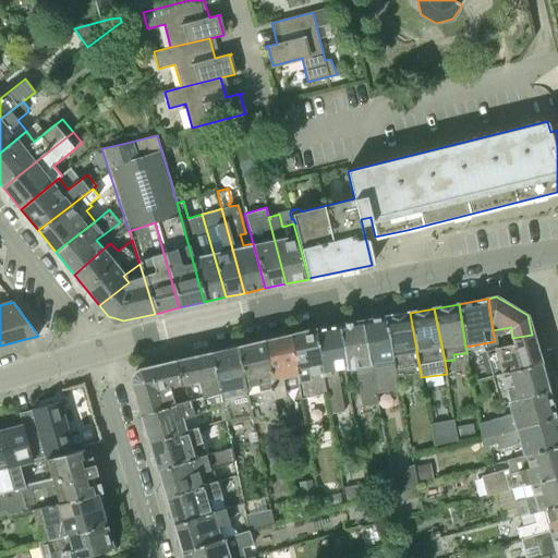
[(410,375),(421,374),(410,313),(385,317),(392,360),(396,378),(410,375)]
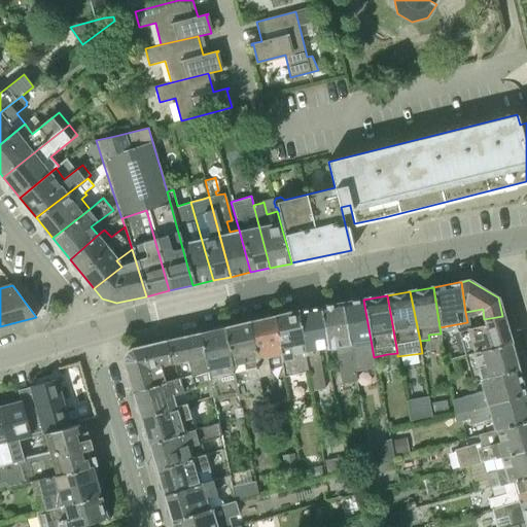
[(344,303),(355,370),(367,367),(366,363),(363,342),(371,340),(363,300),(344,303)]
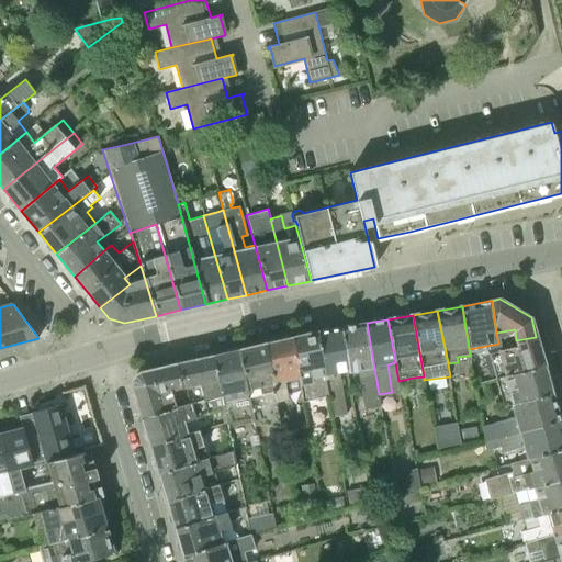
[(381,406),(379,394),(367,323),(341,328),(349,370),(349,373),(358,372),(364,409),(369,408),(381,406)]
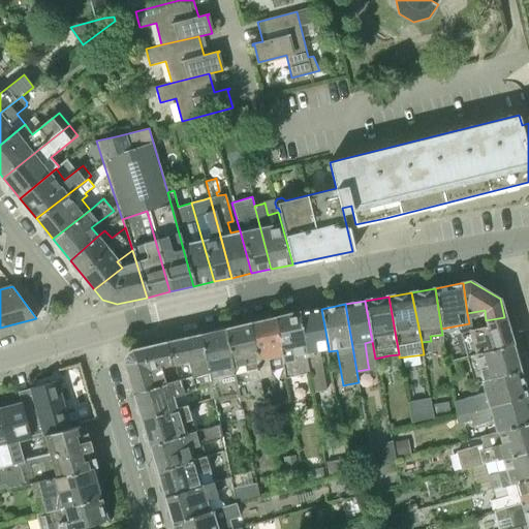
[(300,312),(309,374),(311,393),(322,391),(325,391),(319,350),(329,348),(321,309),(300,312)]
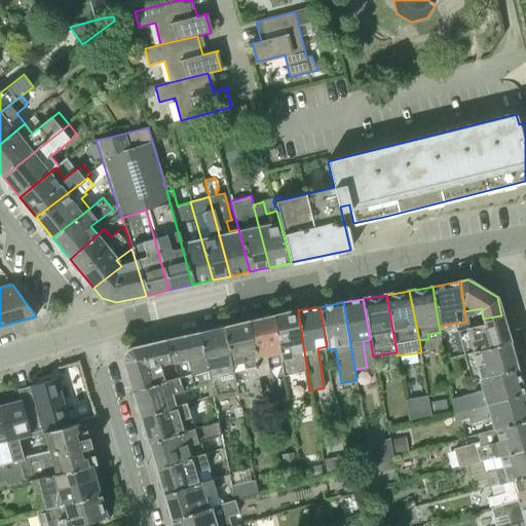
[(283,377),(307,372),(298,310),(273,316),(282,368),(283,377)]
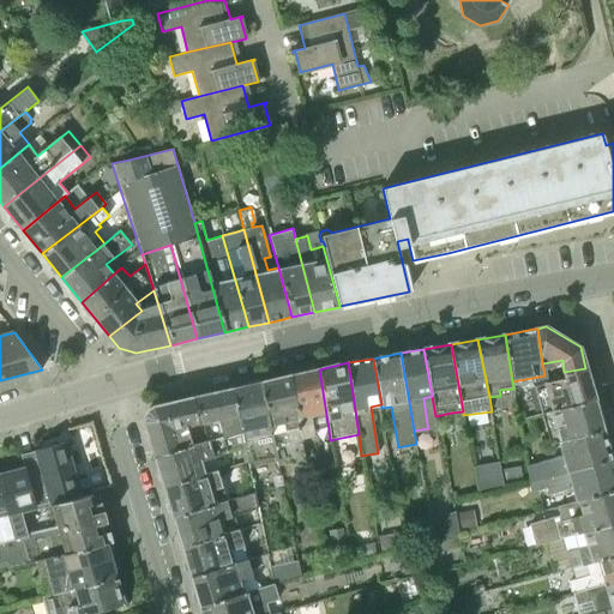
[(541,414),(595,399),(585,368),(564,372),(566,378),(547,383),(543,383),(533,385),(536,397),(541,414)]
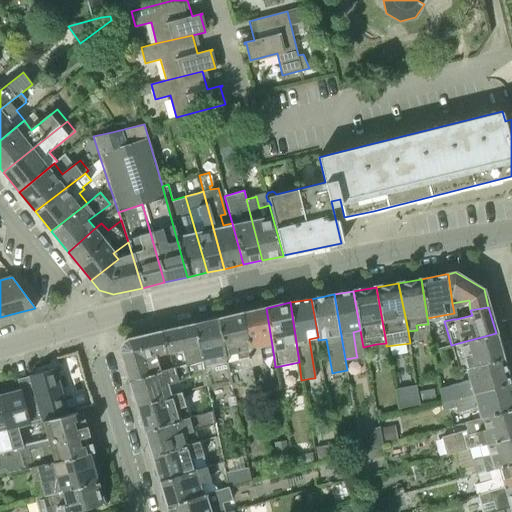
[(261,361),(274,358),(266,308),(240,314),(252,369),(262,368),(261,361)]
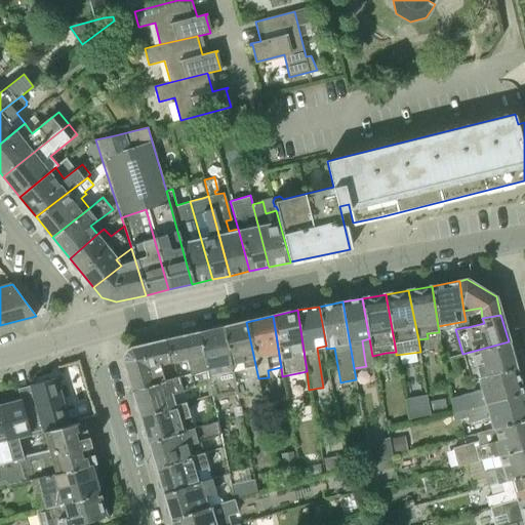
[(263,395),(258,378),(246,322),(221,327),(237,392),(238,399),(249,397),(252,408),(265,406),(263,395)]
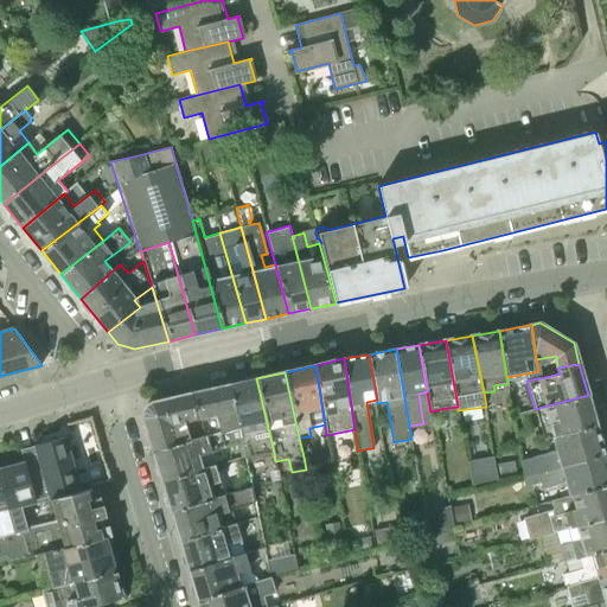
[(242,442),(246,459),(274,453),(256,378),(229,385),(242,442)]
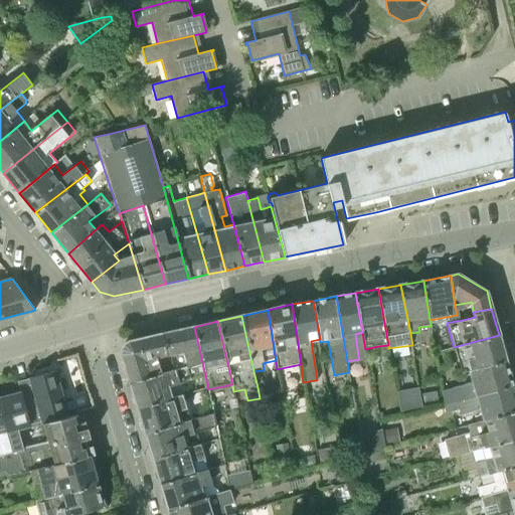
[(192,378),(205,375),(194,327),(164,334),(168,355),(172,372),(189,368),(192,378)]
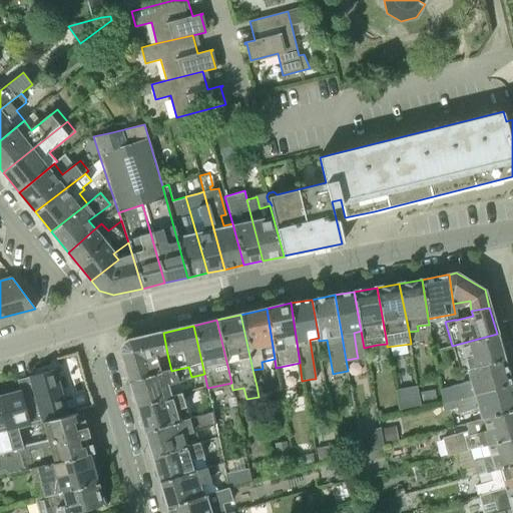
[(129,381),(171,371),(167,354),(163,333),(128,341),(121,353),(124,365),(129,381)]
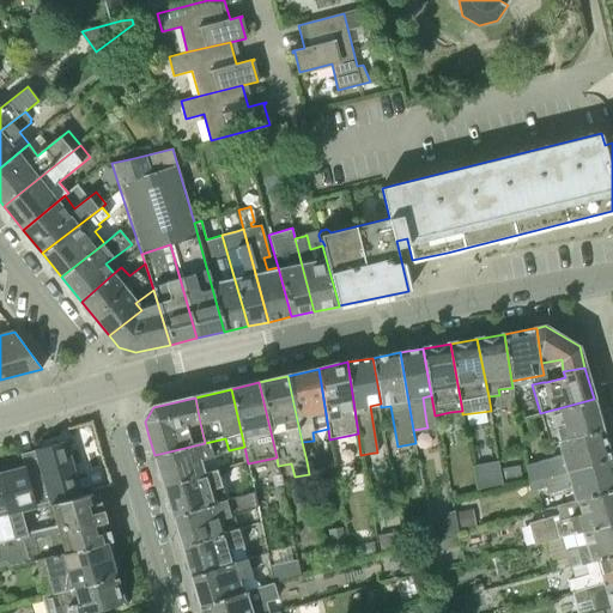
[(557,441),(602,429),(594,400),(594,399),(540,413),(520,419),(526,449),(557,441)]
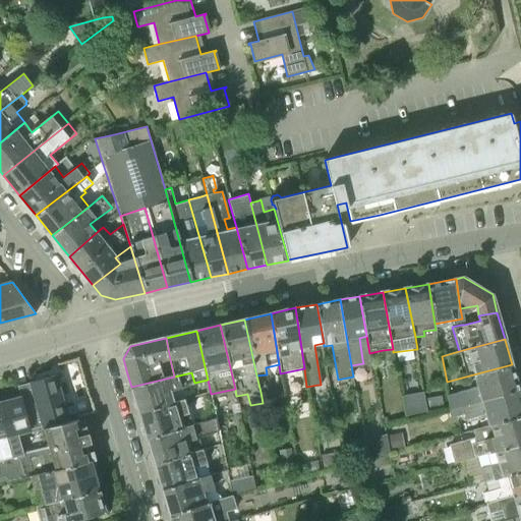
[(520,415),(520,401),(519,392),(512,364),(473,374),(476,386),(447,395),(450,410),(452,417),(464,414),(466,419),(484,414),(487,425),(520,415)]
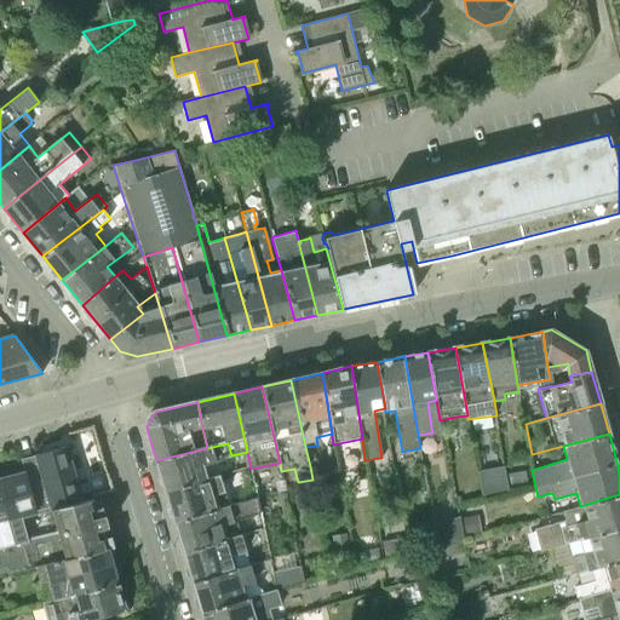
[(166,491),(210,478),(206,465),(216,463),(216,460),(231,455),(228,443),(207,448),(156,460),(166,491)]
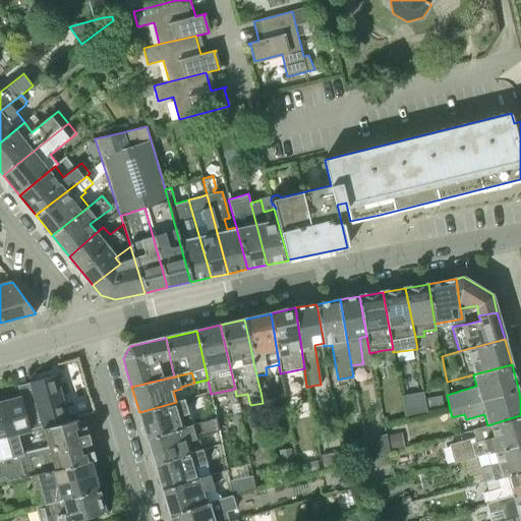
[(44,428),(69,421),(56,375),(45,379),(42,377),(36,379),(34,382),(31,383),(31,384),(18,387),(21,399),(31,430),(44,426),(44,428)]
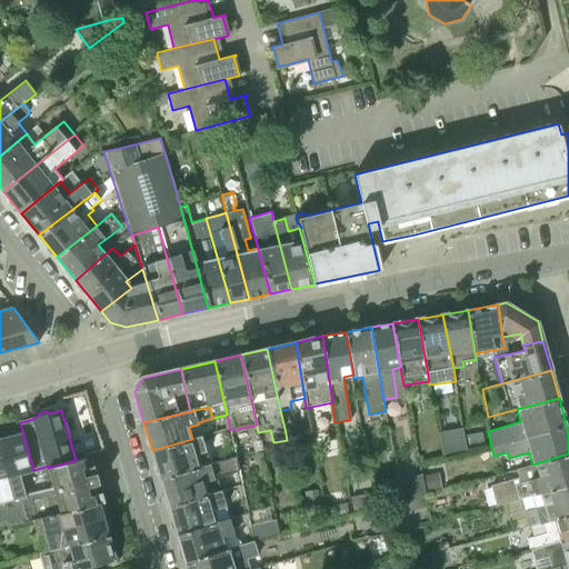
[(465,426),(441,430),(445,452),(468,449),(465,426)]
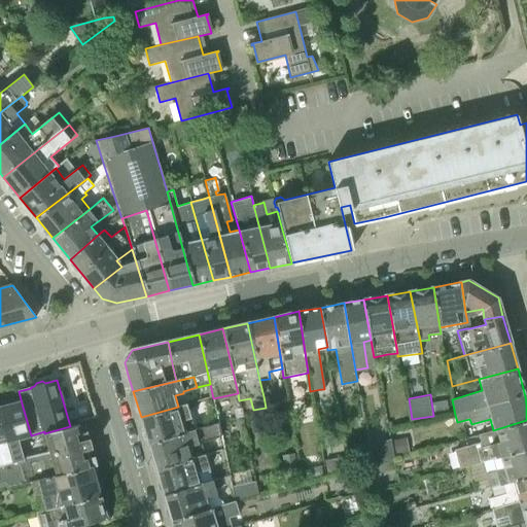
[(31,482),(36,480),(31,457),(24,457),(19,440),(31,436),(31,435),(22,403),(0,409),(0,421),(16,485),(31,482)]
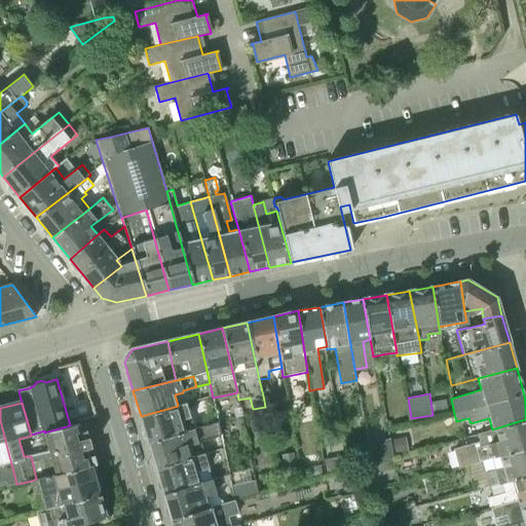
[(149,443),(195,429),(186,404),(178,406),(141,416),(149,443)]
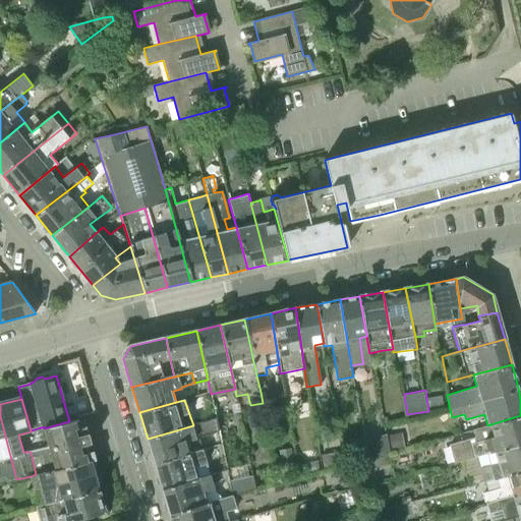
[(487,453),(520,444),(520,415),(487,425),(473,429),(476,438),(450,445),(455,463),(474,458),(487,453)]
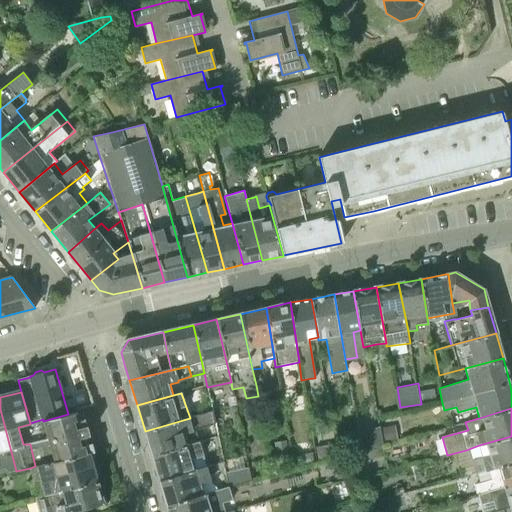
[(0,468),(1,474),(16,471),(0,409),(0,468)]
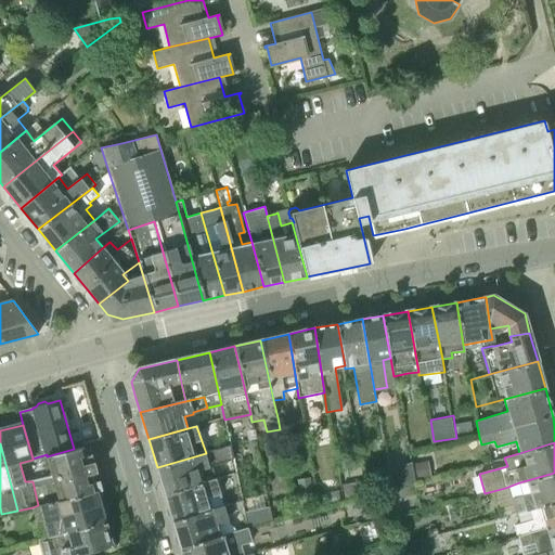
[(60,500),(97,492),(102,491),(99,480),(93,481),(91,474),(98,472),(95,466),(92,453),(87,454),(84,446),(74,449),(47,456),(53,478),(60,500)]
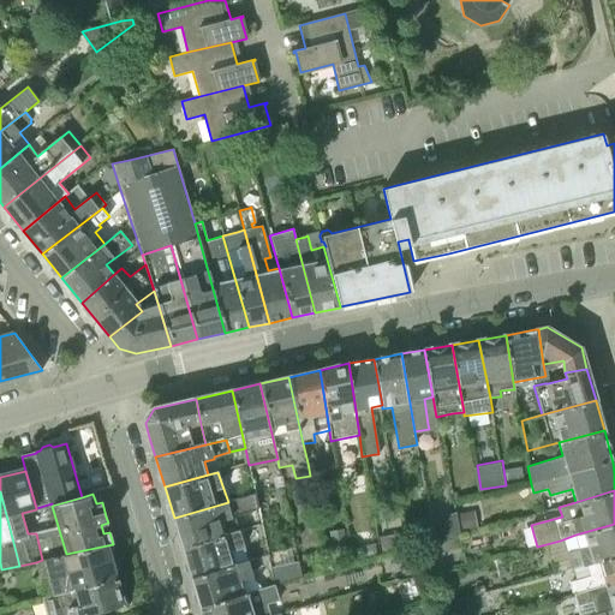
[(183,548),(236,531),(232,518),(258,511),(256,499),(255,494),(228,502),(174,518),(183,548)]
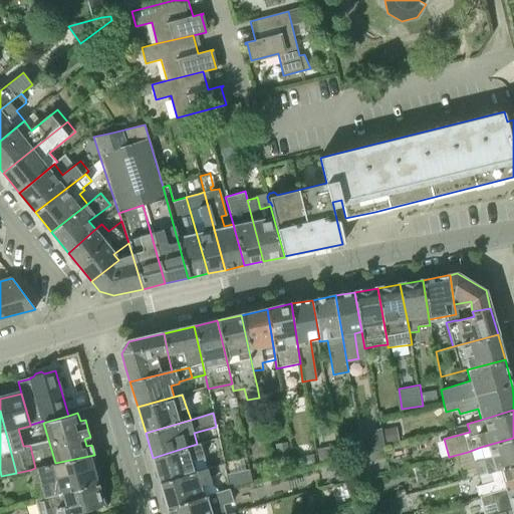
[(384,444),(382,431),(381,428),(359,434),(362,453),(384,447),(384,444)]
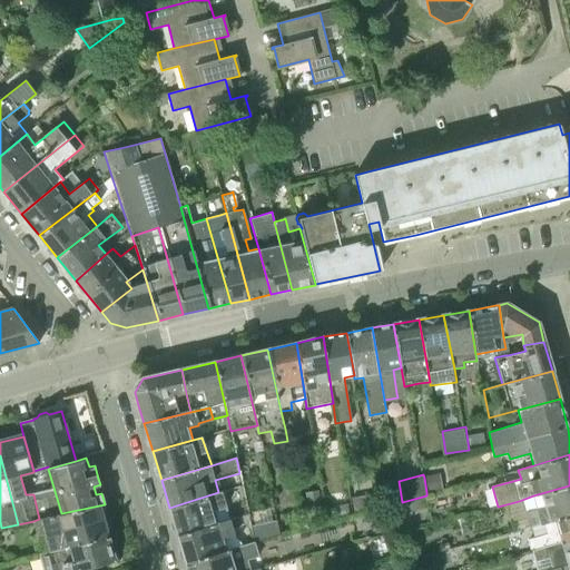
[(534,527),(569,514),(569,485),(533,495),(537,508),(536,509),(537,510),(526,512),(530,528),(534,527)]
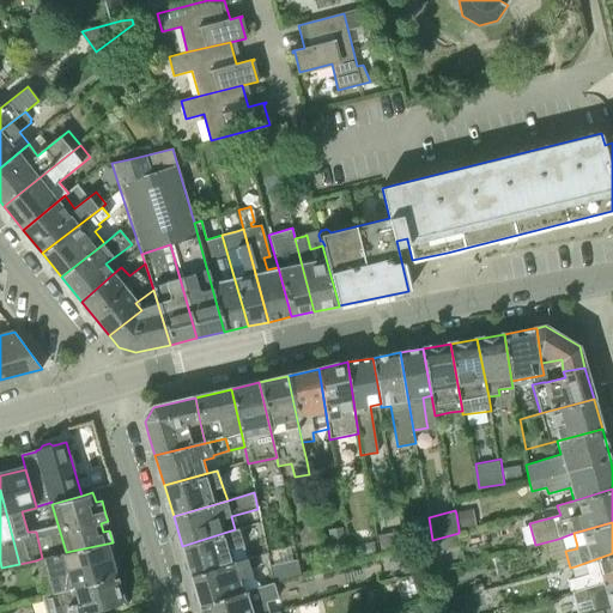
[(192,577),(248,558),(243,541),(237,528),(235,529),(182,546),(192,577)]
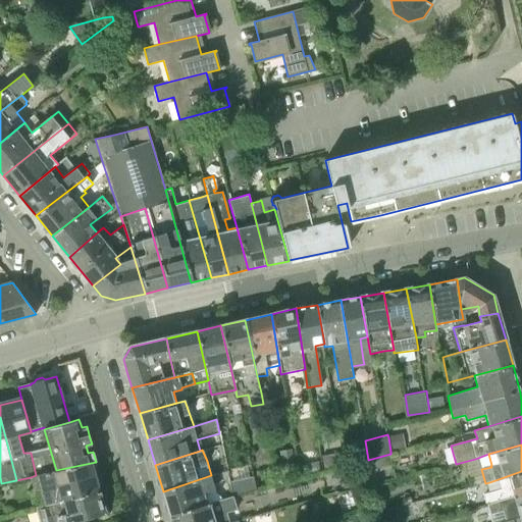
[(55,505),(99,491),(91,463),(56,470),(36,475),(31,477),(34,490),(40,489),(45,507),(55,504),(55,505)]
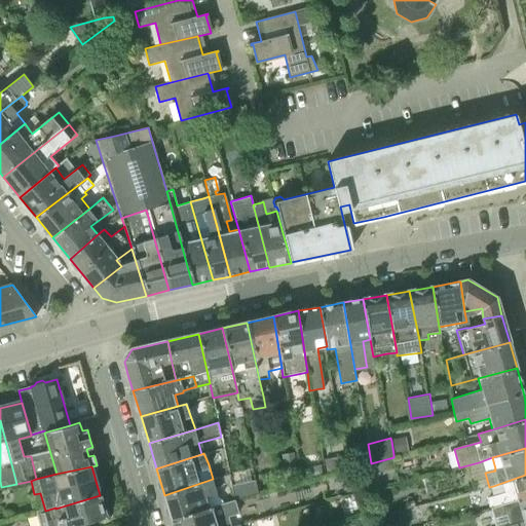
[(492,509),(525,498),(525,475),(493,486),(495,495),(488,497),(492,509)]
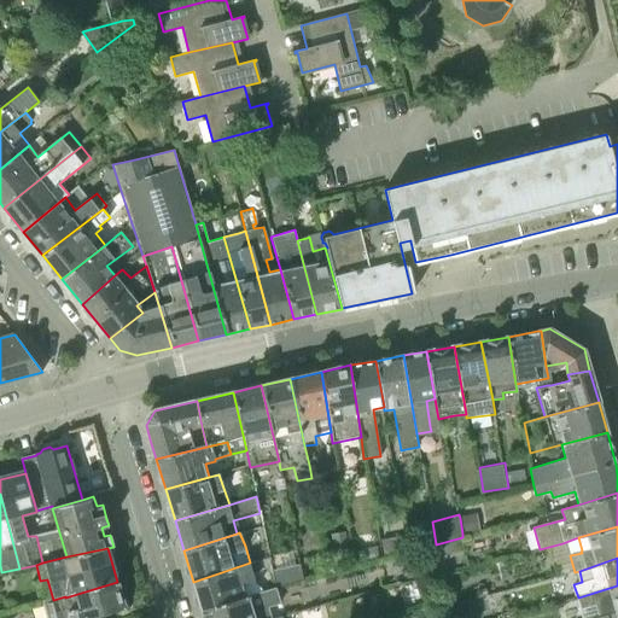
[(202,610),(252,595),(251,592),(244,594),(242,584),(255,581),(254,578),(264,576),(261,561),(250,563),(193,582),(202,610)]
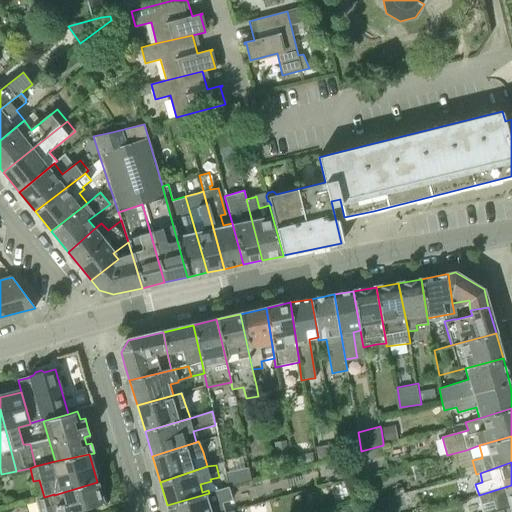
[(225,475),(229,487),(251,482),(248,471),(225,475)]
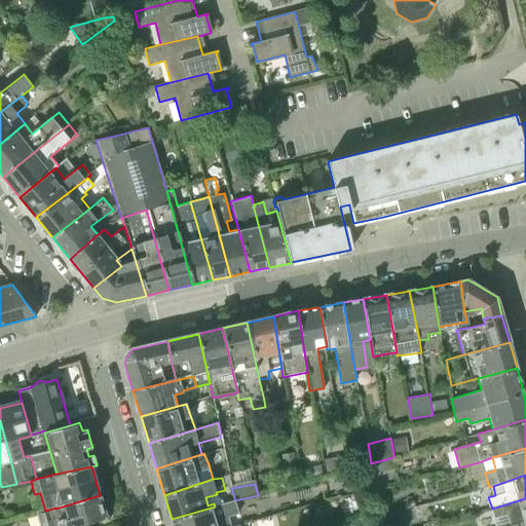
[(42,525),(78,525),(106,518),(100,495),(55,509),(59,520),(42,525)]
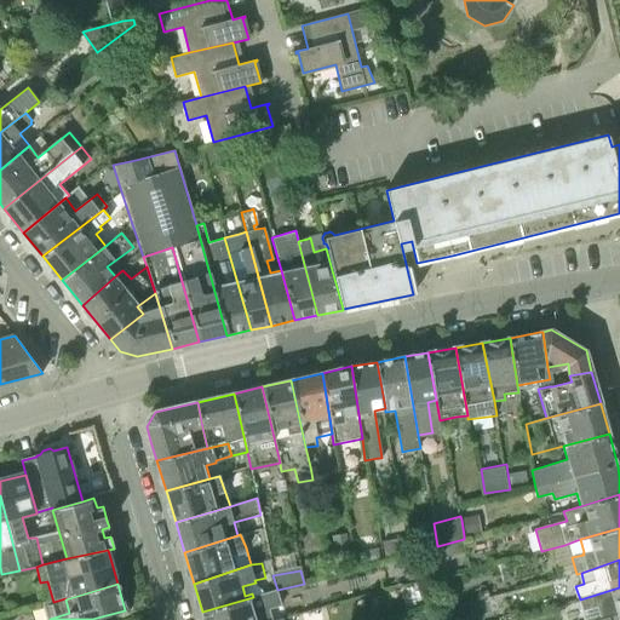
[(609,618),(619,613),(619,587),(580,600),(583,610),(597,607),(601,619),(609,618)]
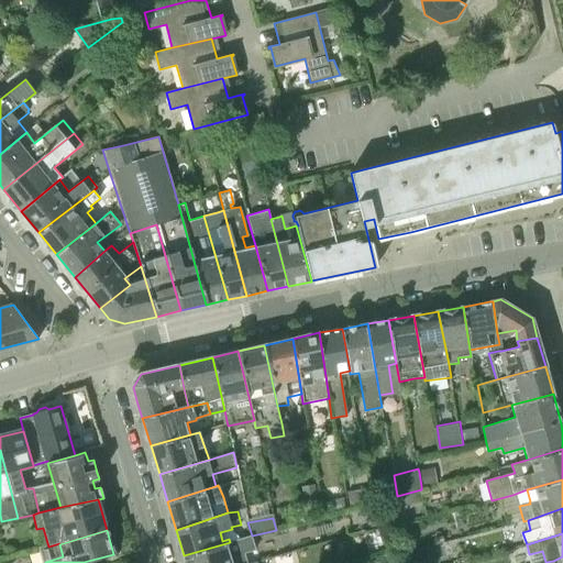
[(186,562),(243,562),(241,554),(256,550),(252,536),(230,542),(184,555),(186,562)]
